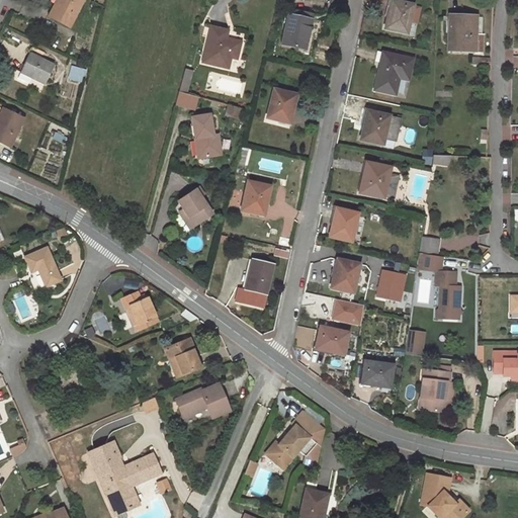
[(83,0),(58,0),(58,2),(50,17),(69,27),(83,0)]
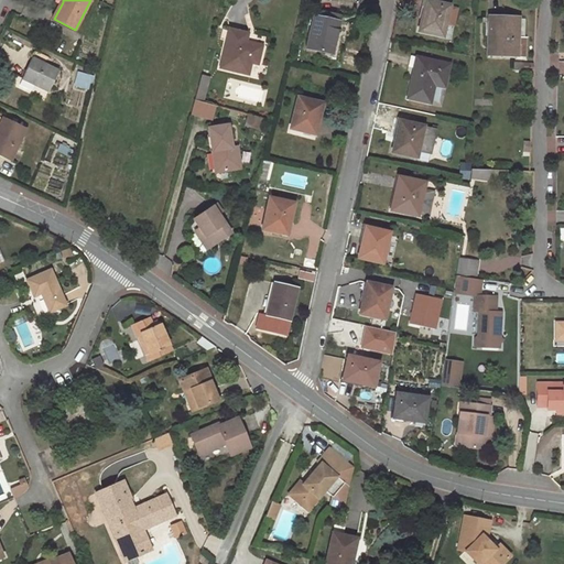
[(449,6),(427,1),(425,10),(423,10),(421,21),(424,22),(422,31),(443,36),(445,23),(449,7),(449,6)]
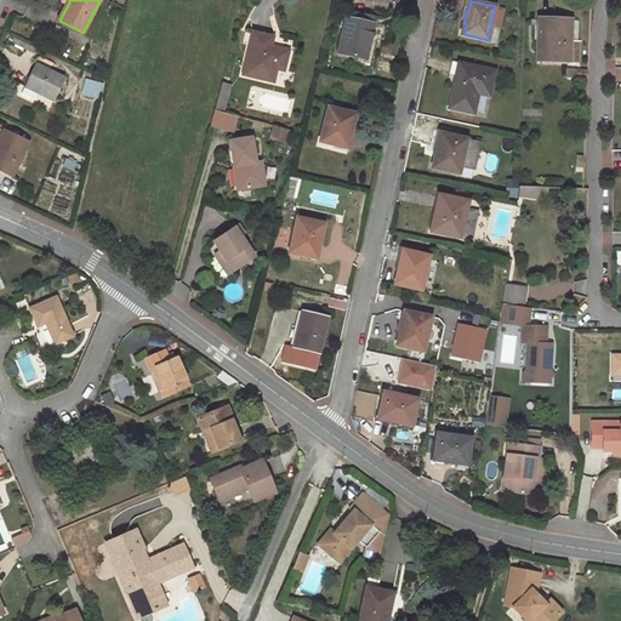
[(502,10),(495,7),(490,26),(499,28),(502,10)]
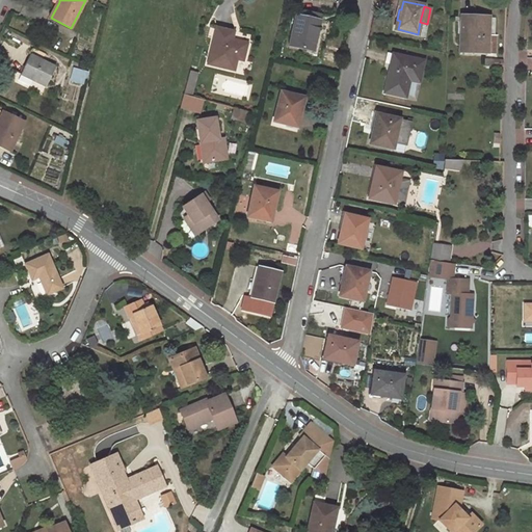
[(304,17),(296,16),(290,46),(313,51),(319,20),(304,17)]
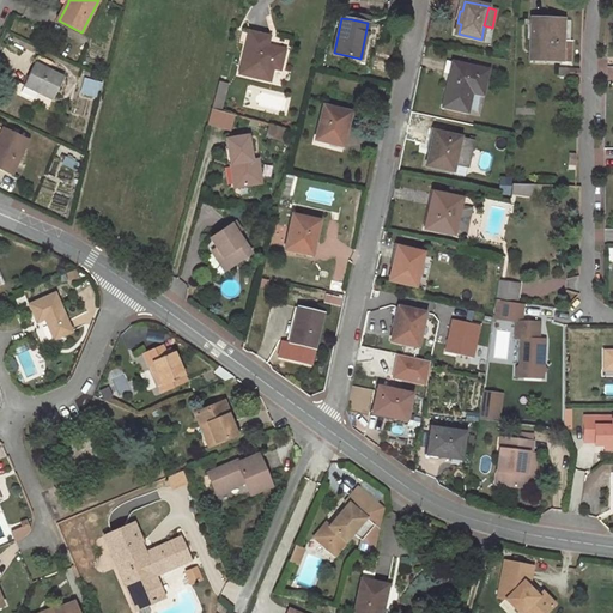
[(563,19),(532,19),(530,60),(562,61),(563,40),(563,34),(570,35),(570,20),(563,20),(563,19)]
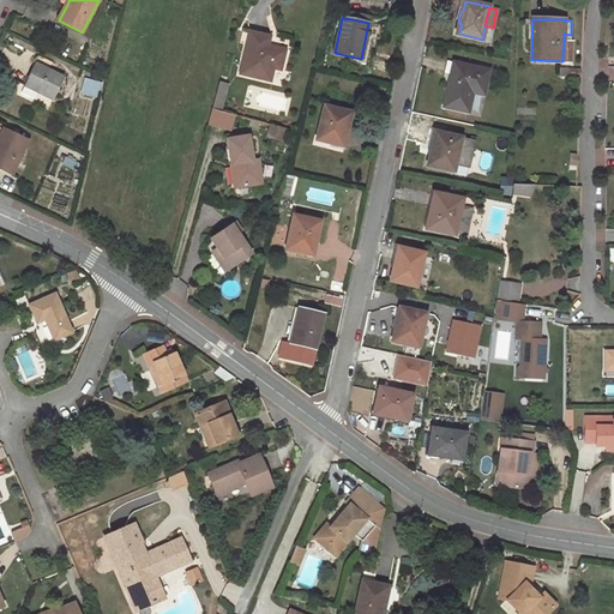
[(270,36),(250,31),(242,61),(240,73),(270,80),(274,67),(281,70),(286,49),(268,46),(270,36)]
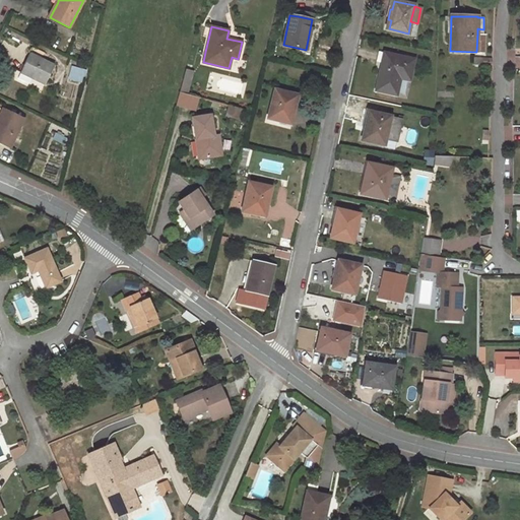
[(413,59),(379,52),(377,62),(382,63),(376,90),(396,94),(400,77),(409,79),(413,59)]
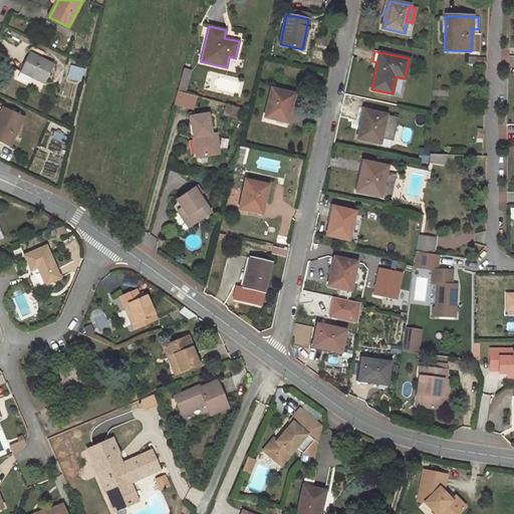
[(53,65),(29,53),(20,71),(17,77),(28,83),(31,76),(44,82),(53,65)]
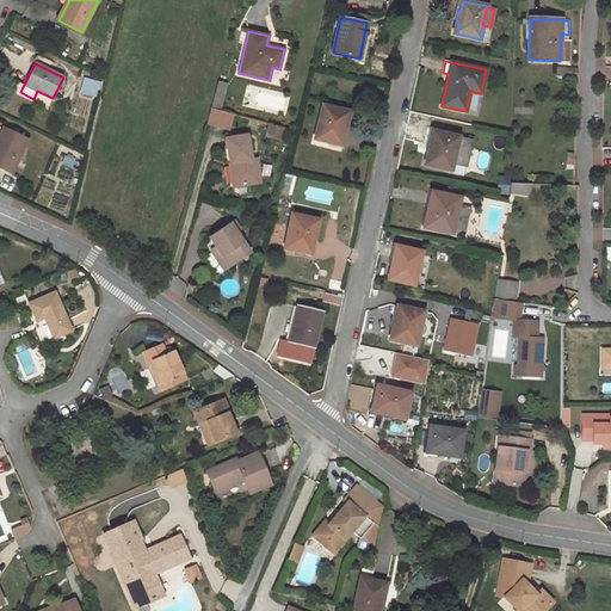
[(80,96),(98,98),(99,81),(81,79),(80,96)]
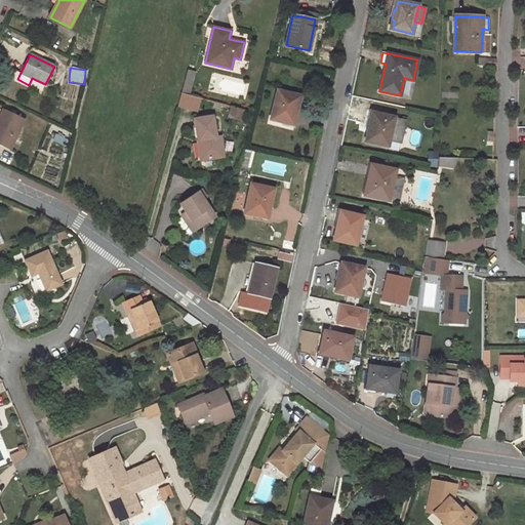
[(191,79),(185,77),(180,93),(187,94),(191,79)]
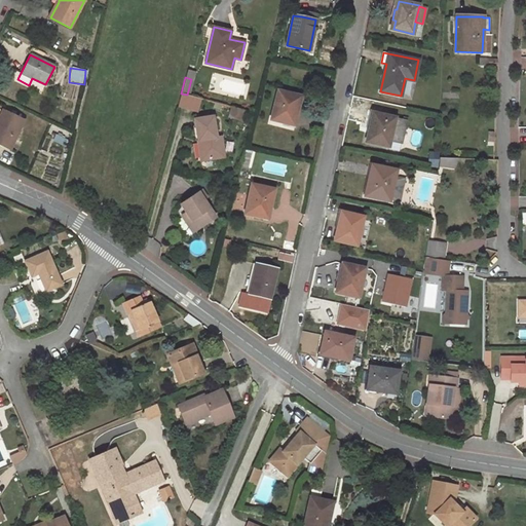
[(410,99),(412,83),(404,82),(403,98),(410,99)]
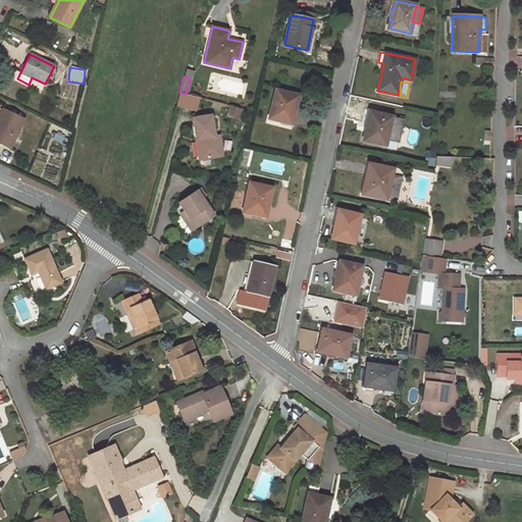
[(295,95),(275,91),(269,118),(290,123),(292,114),(293,115),(296,105),(293,104),(295,95)]
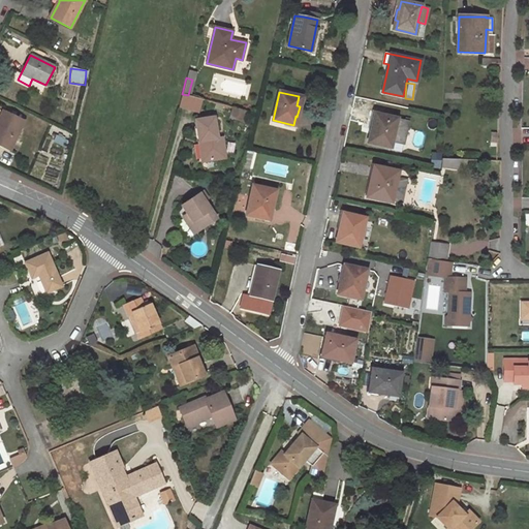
[(198,113),(201,99),(180,95),(178,109),(198,113)]
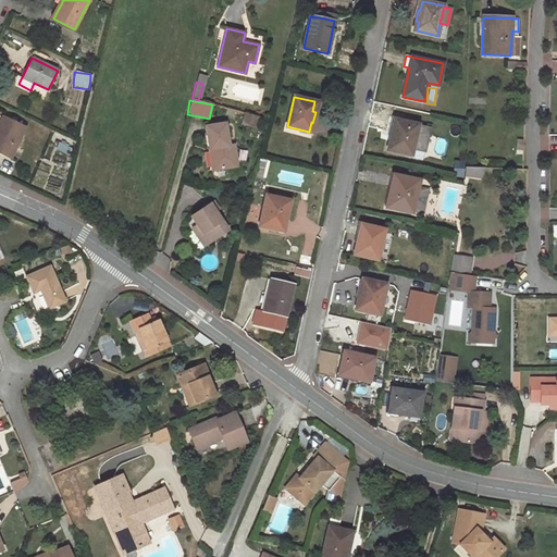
[(259,116),(245,113),(243,123),(256,126),(259,116)]
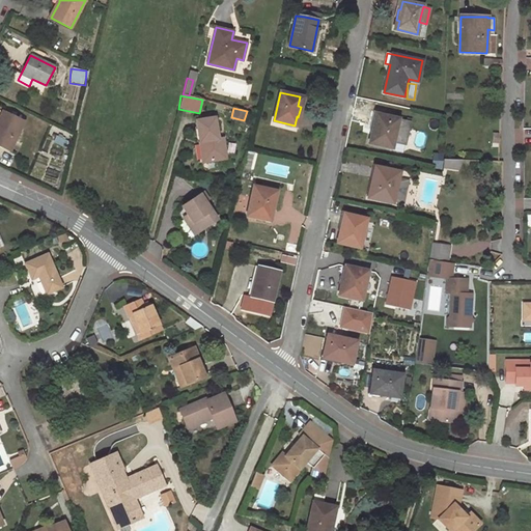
[(25,121),(4,111),(0,119),(0,146),(10,151),(25,121)]
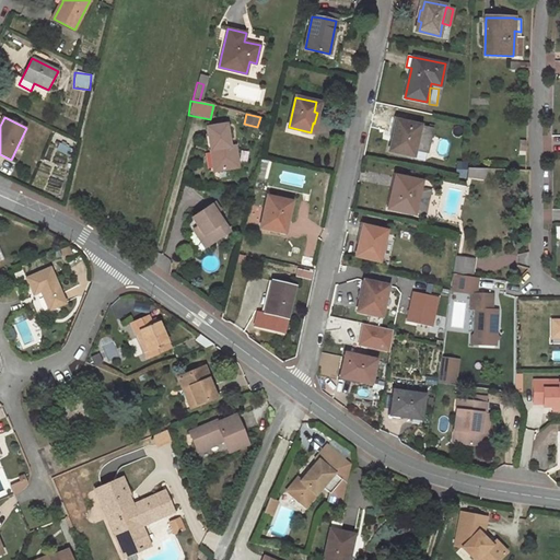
[(433,128),(398,120),(396,130),(394,129),(392,141),(395,141),(393,151),(413,155),(415,150),(428,153),(433,128)]
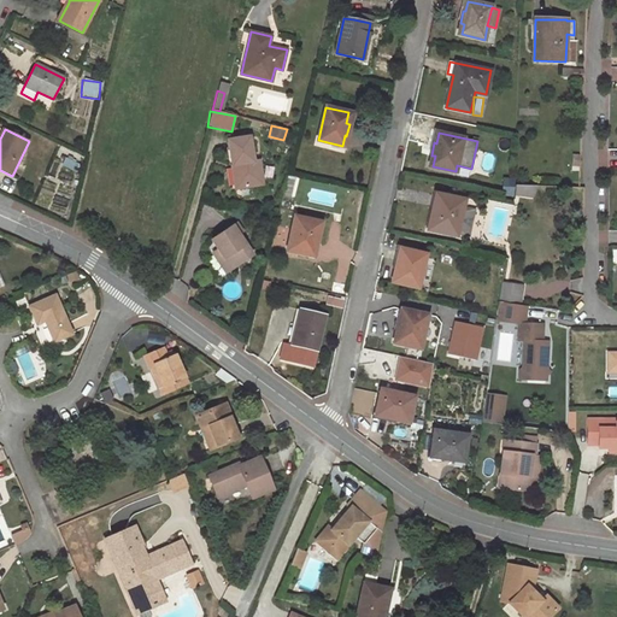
[(233,139),(228,140),(231,165),(236,164),(240,188),(263,184),(259,159),(253,160),(250,136),(245,137),(233,139)]
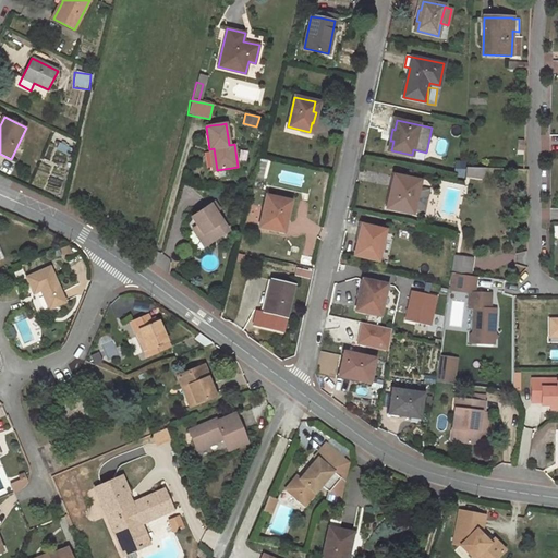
[(484,168),(465,167),(465,178),(484,178),(484,168)]
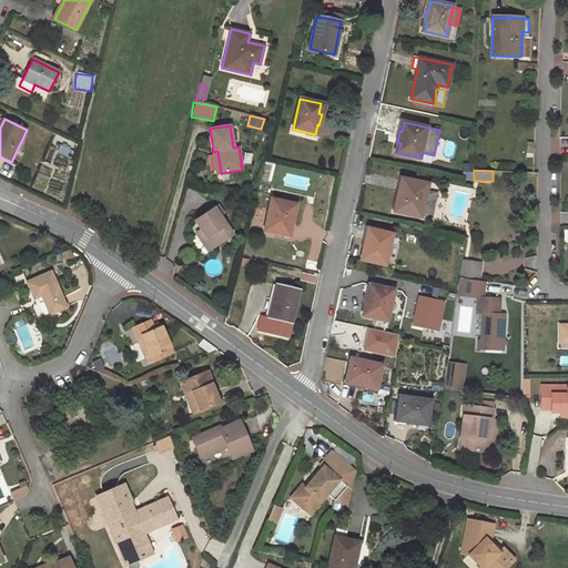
[(427,184),(403,179),(399,190),(398,190),(396,202),(398,203),(397,212),(419,216),(421,215),(432,217),(436,193),(426,190),(427,184)]
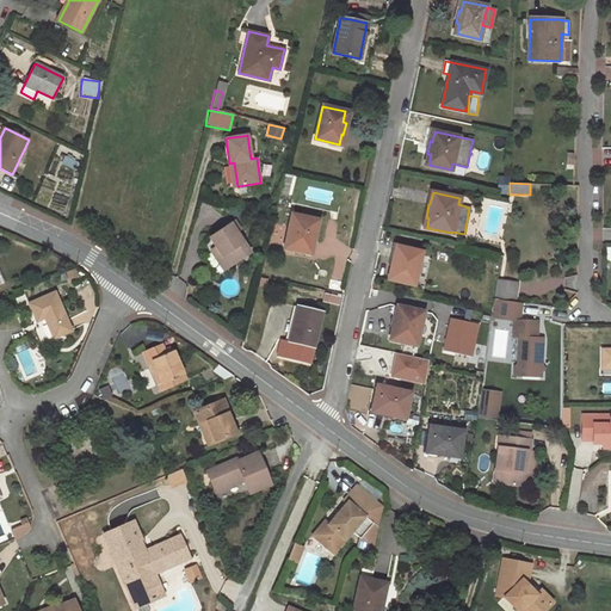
[(318,220),(292,215),(285,247),(309,253),(312,241),(313,241),(318,220)]
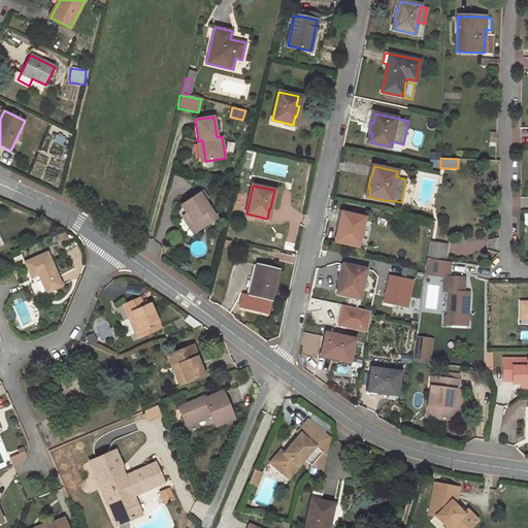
[(202,191),(180,205),(187,212),(198,230),(216,219),(203,199),(206,197),(202,191)]
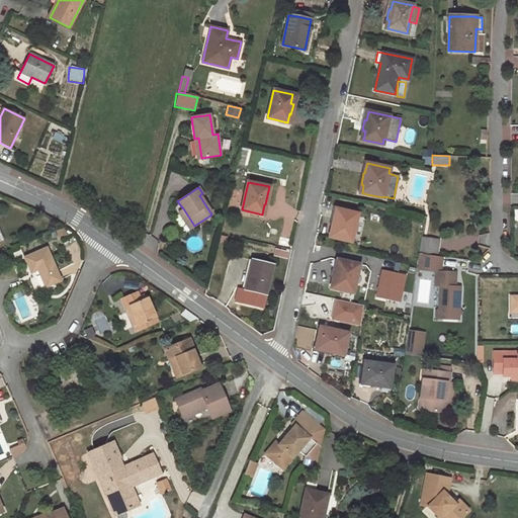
[(183,208),(178,212),(190,230),(194,226),(183,208)]
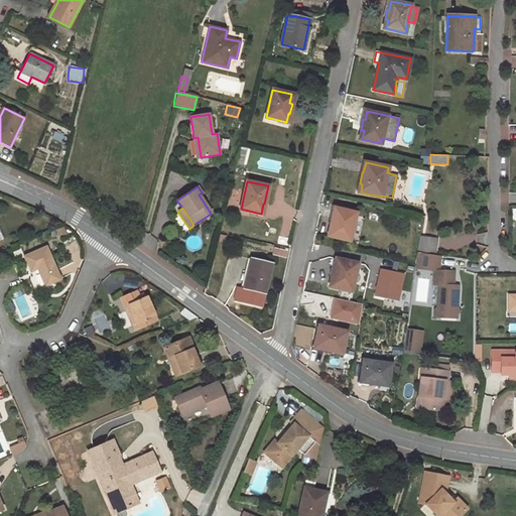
[(356,213),(336,208),(334,217),(332,217),(330,227),(333,228),(331,236),(350,241),(356,213)]
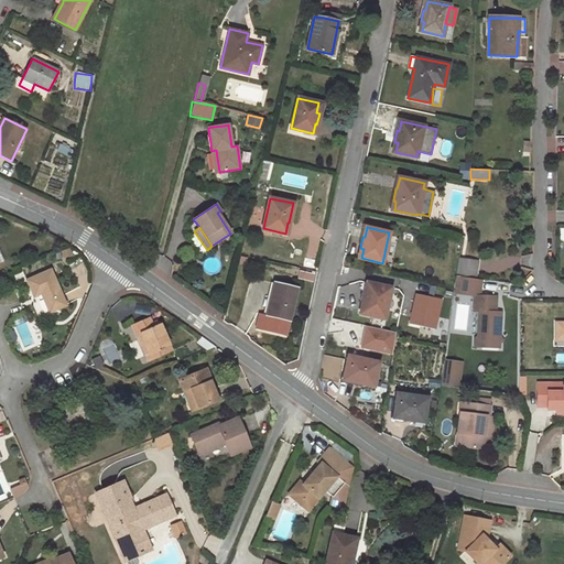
[(477,261),(458,259),(456,275),(475,278),(477,261)]
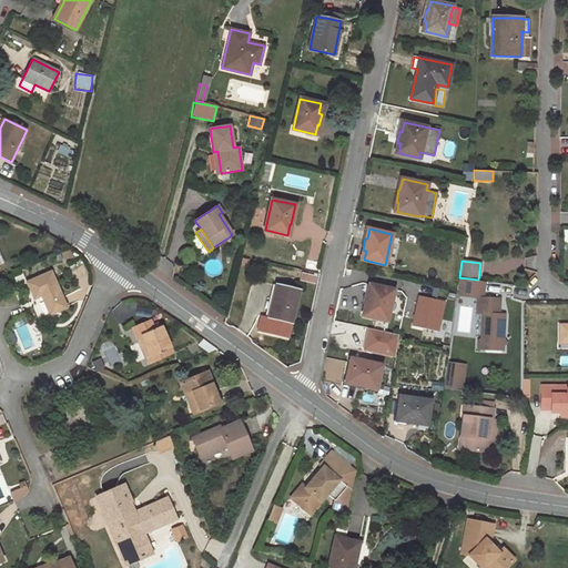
[(67,307),(51,272),(27,282),(34,298),(41,295),(43,294),(46,298),(43,300),(50,314),(67,307)]
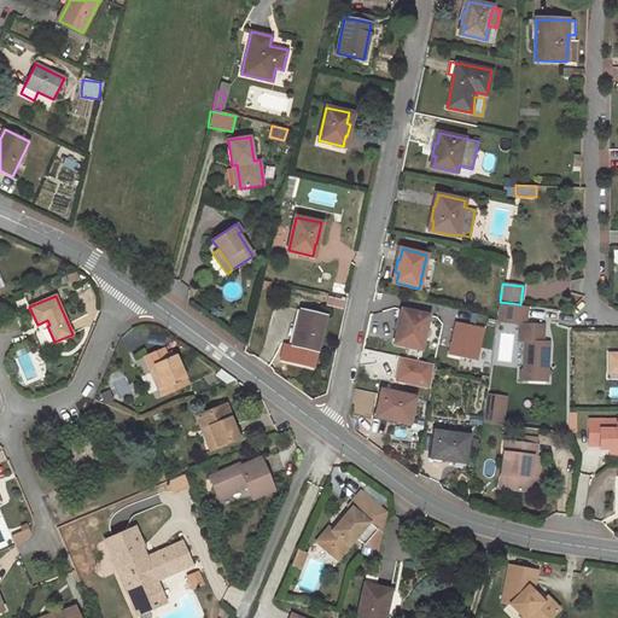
[(525,324),(526,307),(500,303),(497,321),(520,324),(525,324)]
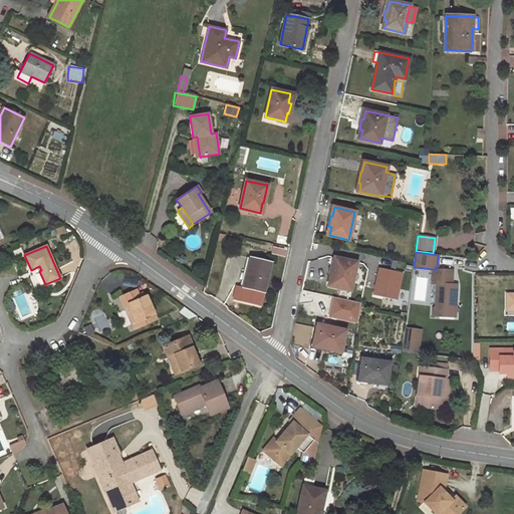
[(270,263),(250,258),(243,287),(264,292),(270,263)]
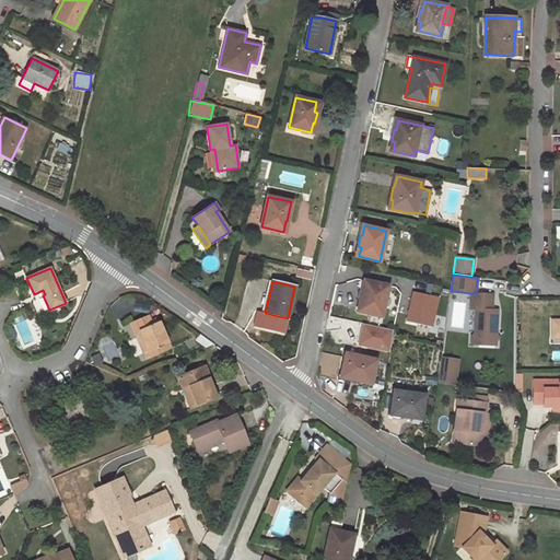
[(388,286),(365,281),(363,291),(362,290),(360,302),(363,302),(361,312),(381,316),(383,307),(386,291),(388,286)]
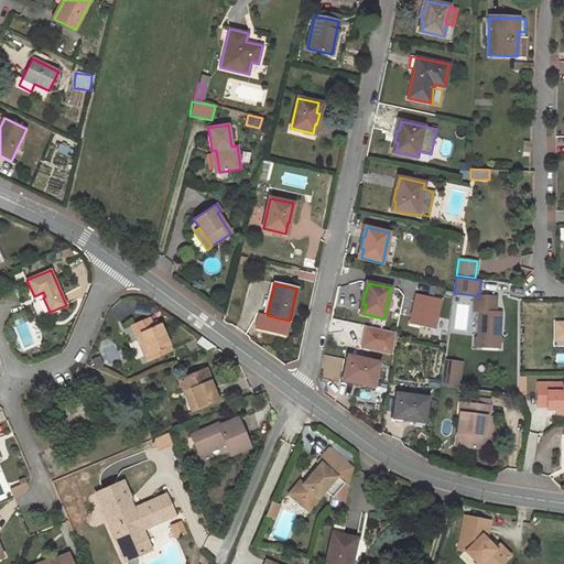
[(399,295),(389,293),(386,310),(394,312),(398,310),(400,297),(399,295)]
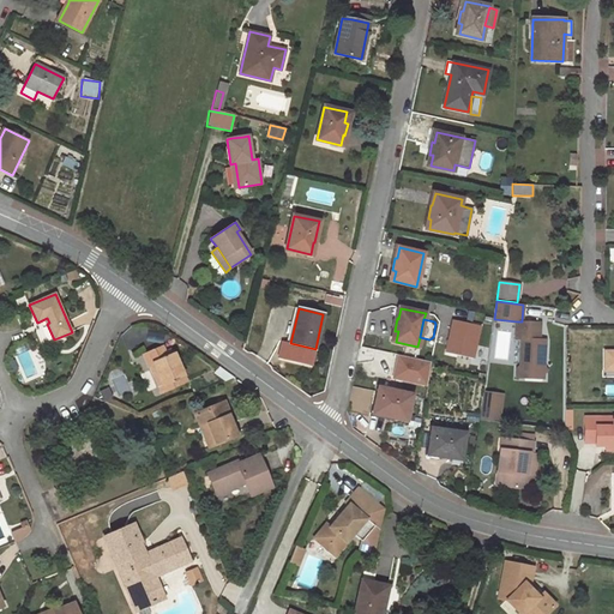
[(451,320),(443,353),(473,360),(480,326),(451,320)]
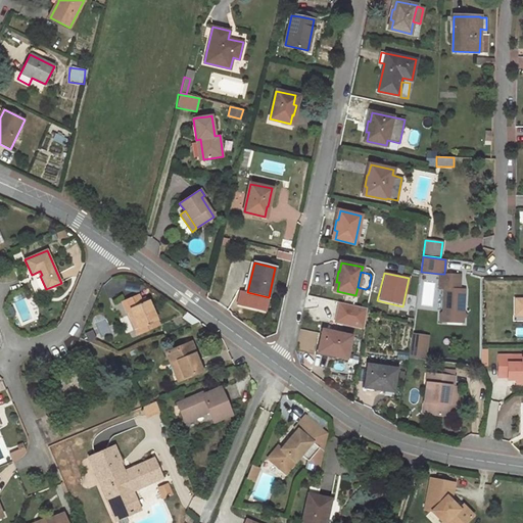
[(444,274),(440,274),(439,289),(444,289),(443,312),(445,315),(445,322),(463,323),(464,318),(466,315),(461,310),(462,305),(464,305),(465,289),(460,289),(461,275),(444,274)]
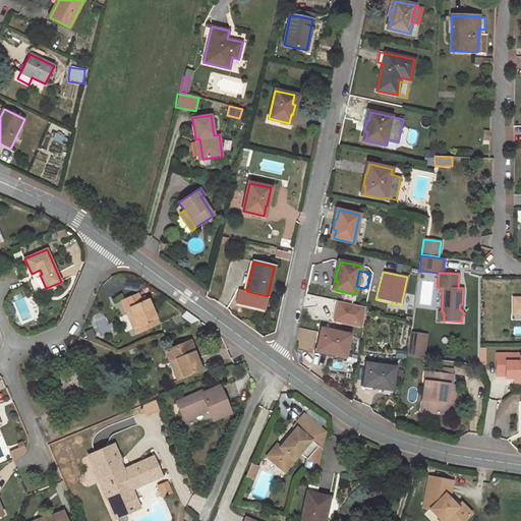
[(30,280),(35,294),(42,291),(37,277),(30,280)]
